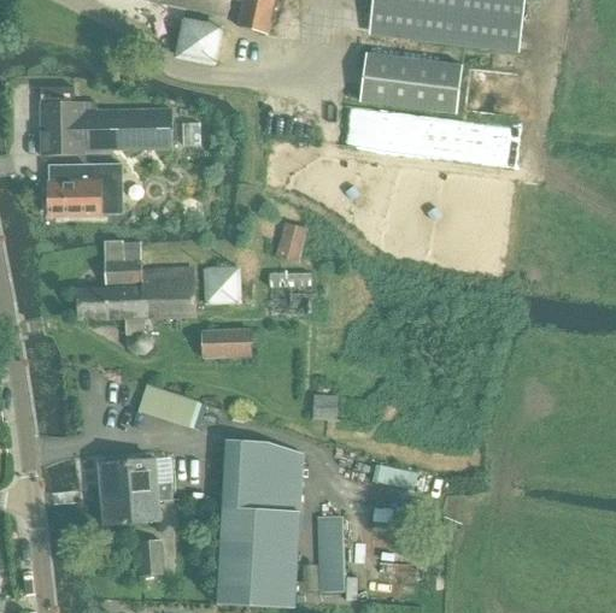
[(164,0),(163,4),(223,17),(226,0),(164,0)]
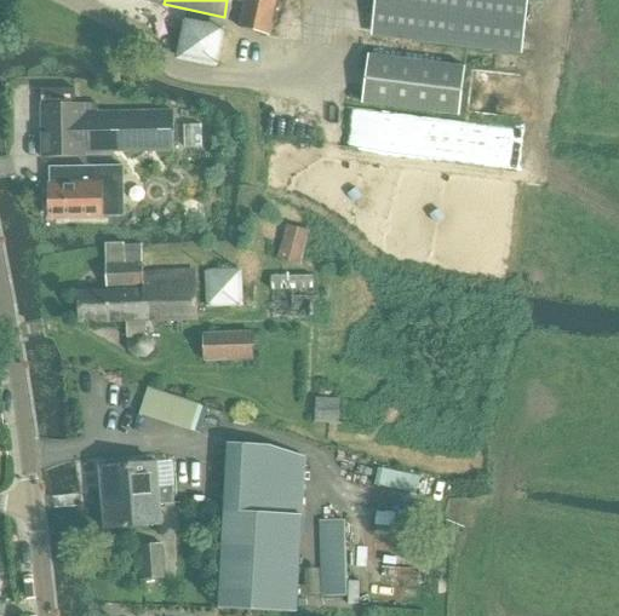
[(265,34),(271,0),(241,0),(236,28),(265,34)]
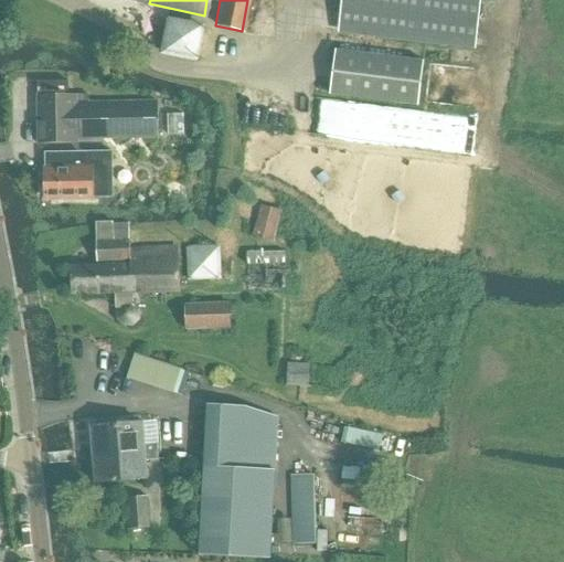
[(339,0),(336,27),(347,28),(472,41),(478,0),(339,0)]
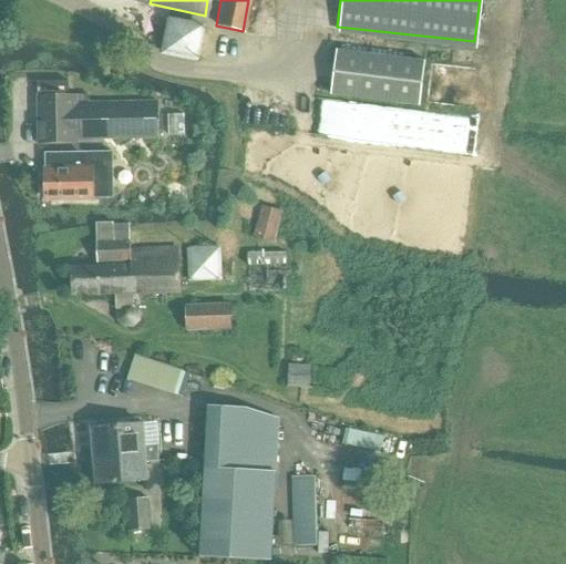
[(335,48),(329,93),(422,103),(426,58),(335,48)]
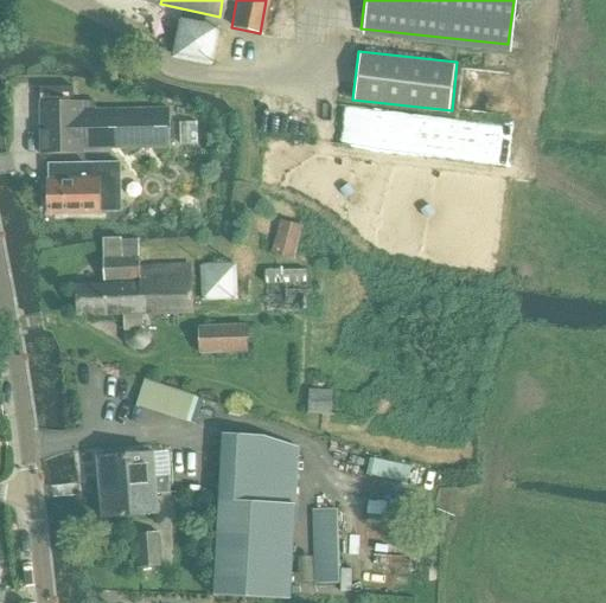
[(71,102),(71,88),(39,88),(40,152),(83,152),(82,133),(94,133),(94,147),(168,146),(167,108),(94,109),(94,106),(81,106),(81,102),(71,102)]
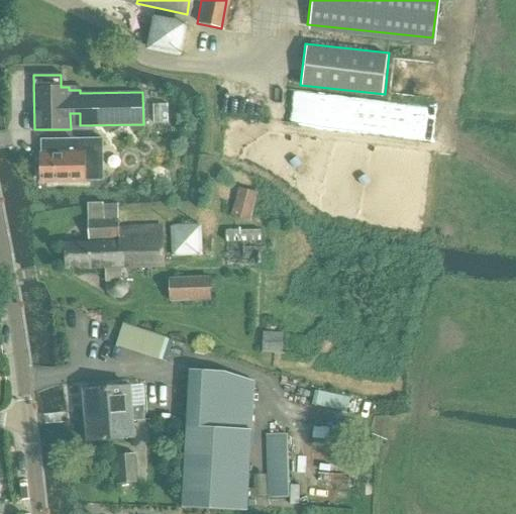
[(39,152),(39,179),(101,178),(100,151),(100,137),(40,138),(41,152),(39,152)]
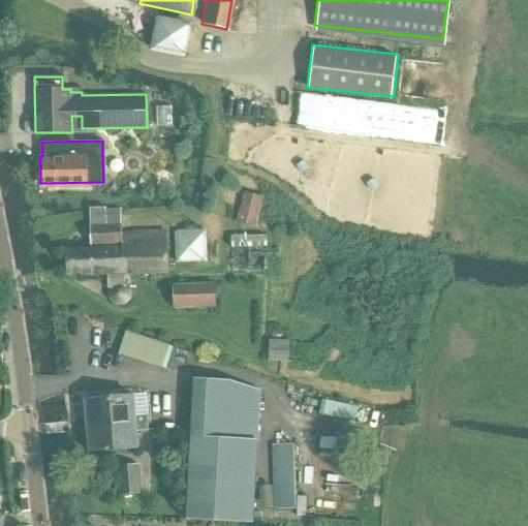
[(252,225),(259,194),(242,190),(235,220),(252,225)]
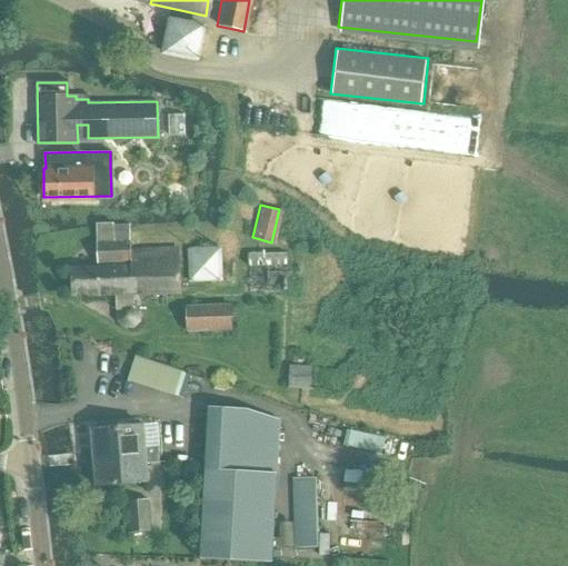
[(133,265),(133,250),(128,250),(127,225),(112,225),(112,222),(96,222),(96,265),(108,265),(133,265)]
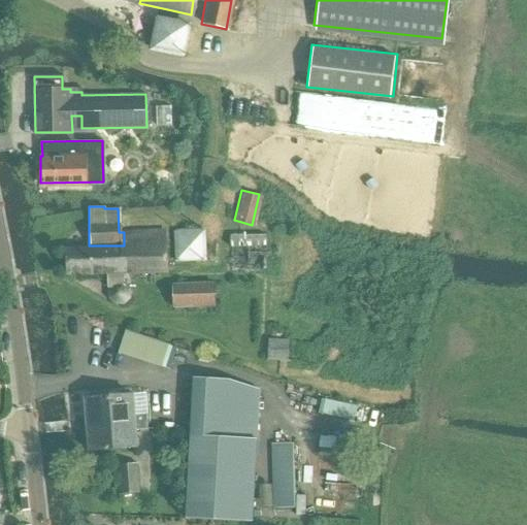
[(124,245),(100,245),(100,248),(65,249),(66,274),(105,273),(106,287),(108,287),(109,297),(116,304),(124,303),(129,298),(128,290),(123,285),(123,272),(166,271),(164,231),(124,232),(124,245)]
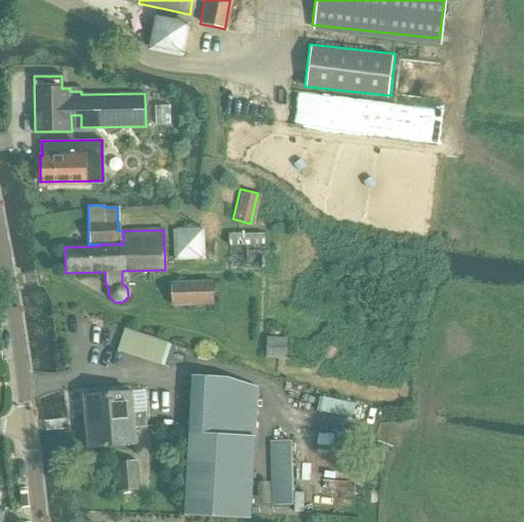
[(229,268),(264,266),(263,232),(227,233),(229,268)]
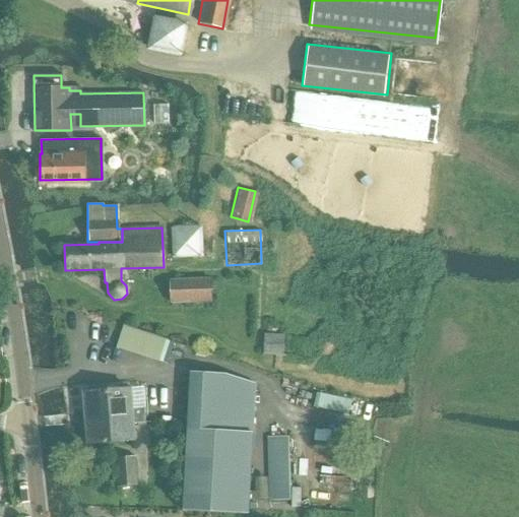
[(171,302),(212,300),(211,278),(170,279),(171,302)]
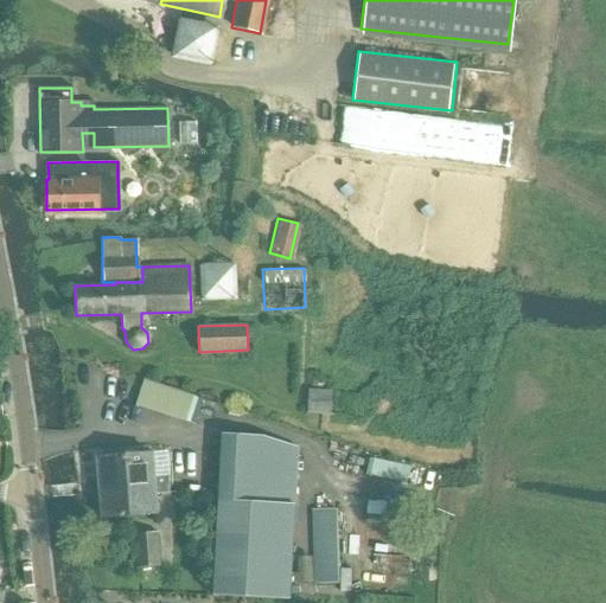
[(184,417),(191,393),(145,379),(138,402),(184,417)]
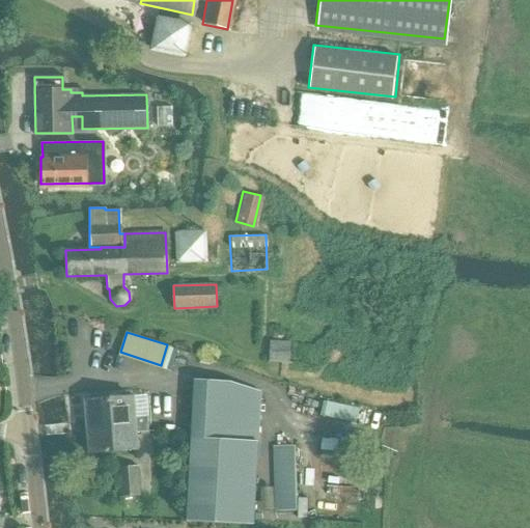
[(287,341),(269,341),(269,361),(287,361),(287,341)]
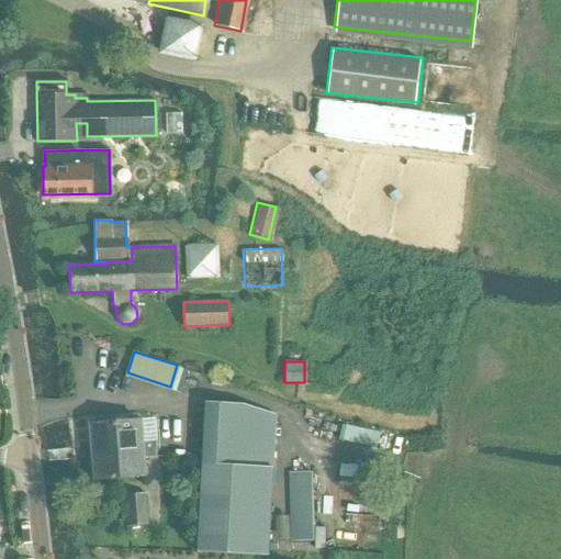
[(266,555),(273,414),(240,404),(204,402),(195,551),(266,555)]
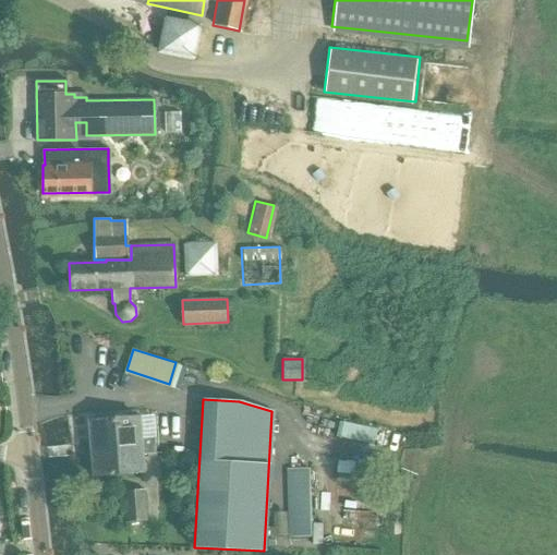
[(136,415),(89,420),(93,450),(154,445),(153,436),(138,437),(136,415)]
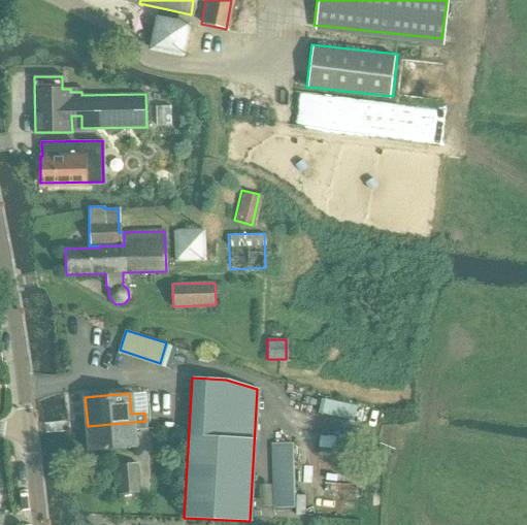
[(145,421),(88,426),(90,451),(134,447),(133,429),(145,428),(145,421)]
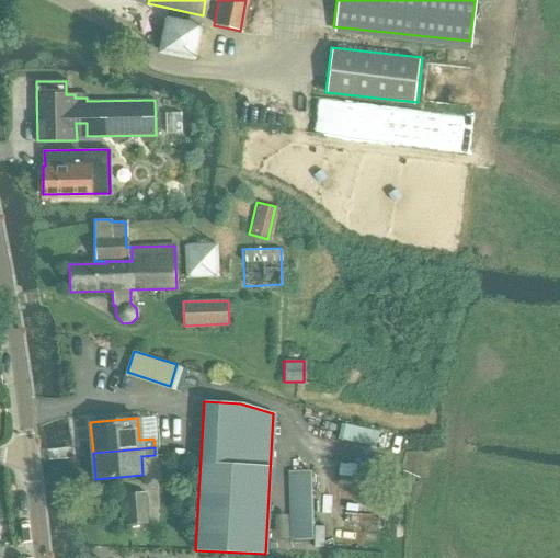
[(339,459),(338,474),(356,475),(357,460),(339,459)]
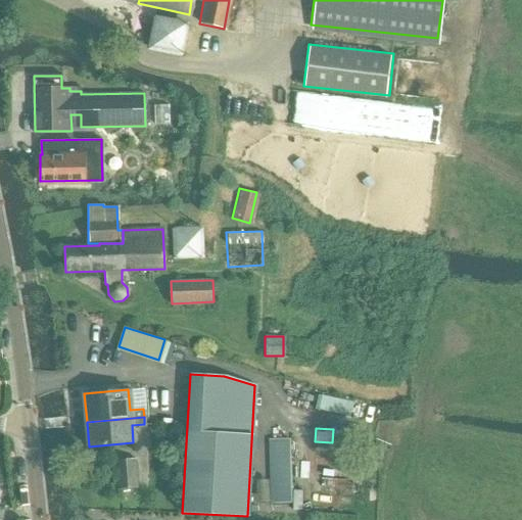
[(269,501),(289,501),(288,439),(269,439),(269,501)]
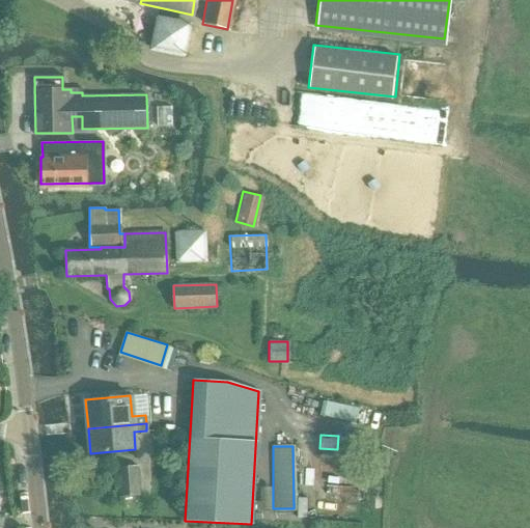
[(122,496),(142,494),(139,465),(119,467),(122,496)]
